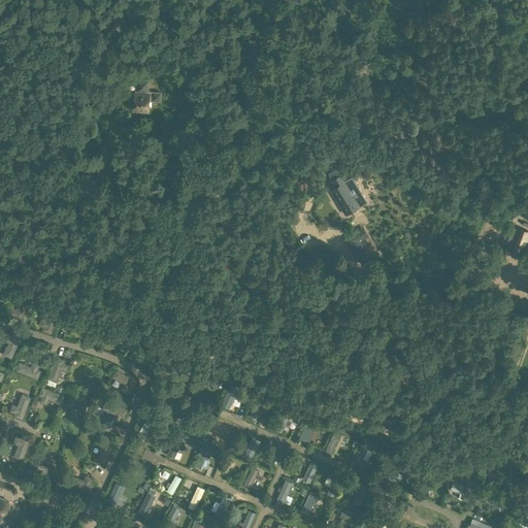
[(130,96),(129,107),(131,109),(133,109),(134,109),(134,110),(149,111),(149,102),(161,102),(162,92),(149,91),(150,79),(134,79),(134,94),(132,94),(130,96)]
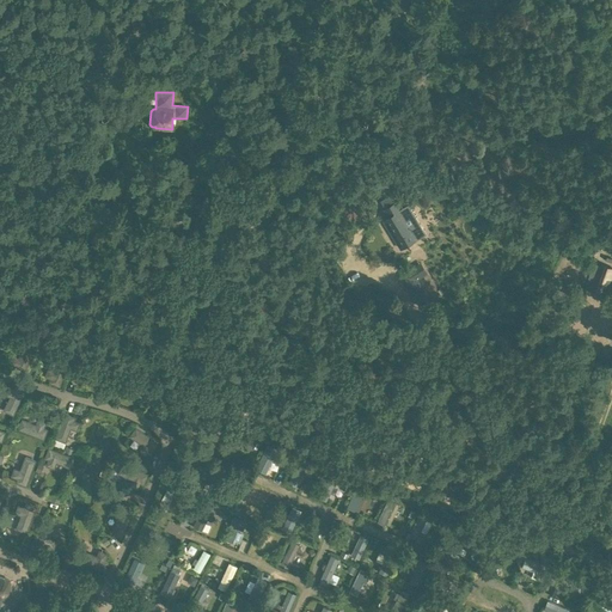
[(387,218),(381,220),(401,250),(418,239),(402,212),(403,212),(397,201),(383,209),(387,218)]
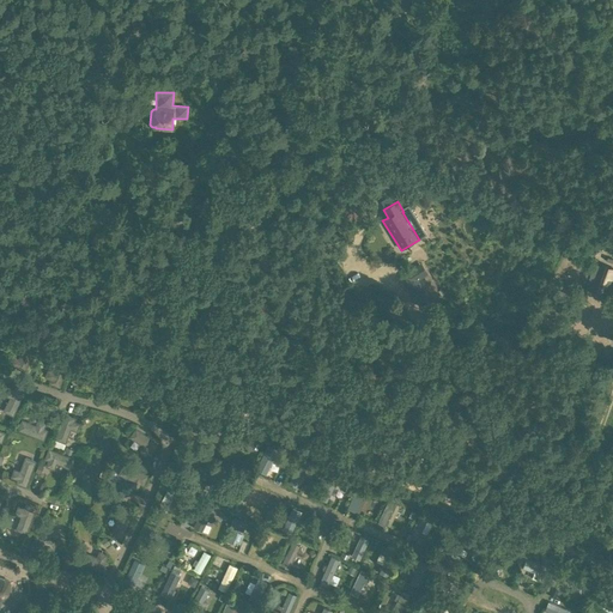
[(286,222),(285,210),(271,211),(272,224),(286,222)]
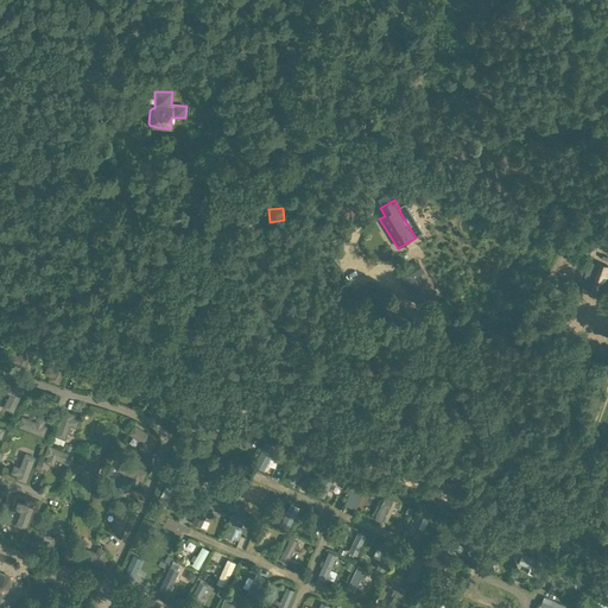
[(607,266),(595,263),(587,285),(597,289),(602,276),(607,278),(607,274),(607,266)]
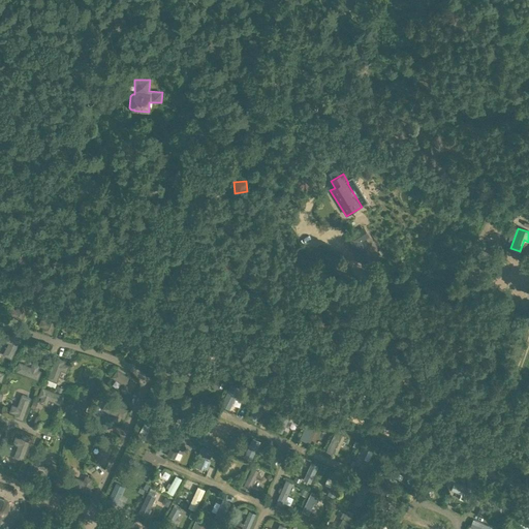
[(354,232),(346,238),(358,255),(366,250),(354,232)]
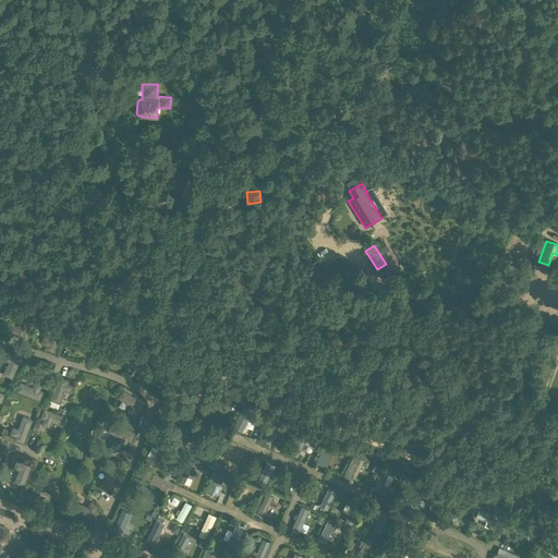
[(22,315),(13,337),(22,340),(31,318),(22,315)]
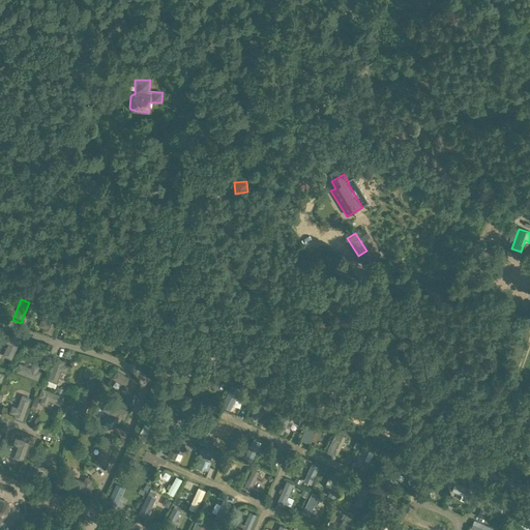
[(52,310),(43,331),(52,334),(60,313),(52,310)]
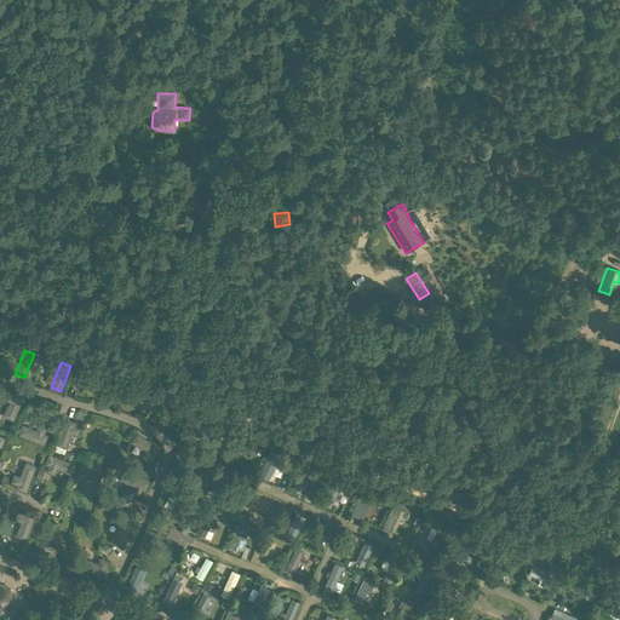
[(81,365),(78,375),(104,385),(108,375),(81,365)]
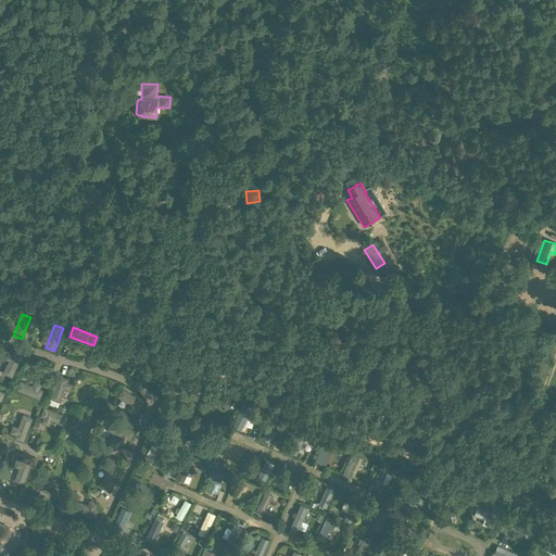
[(110,342),(105,351),(128,361),(133,352),(110,342)]
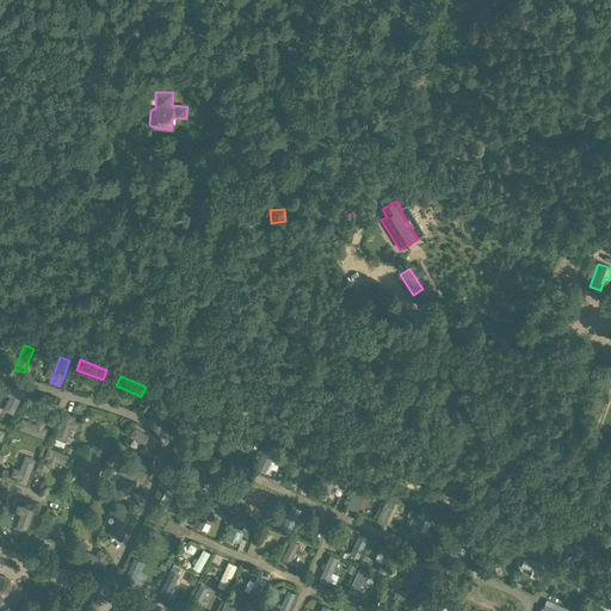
[(16,386),(4,409),(13,414),(25,390),(16,386)]
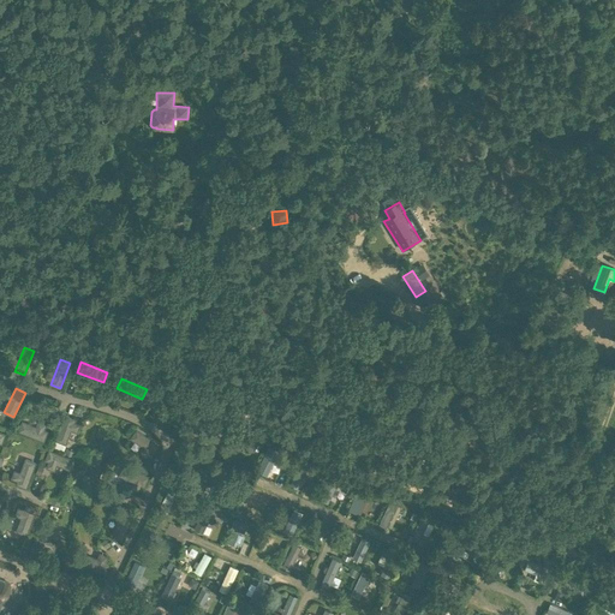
[(159,394),(154,404),(179,415),(184,405),(159,394)]
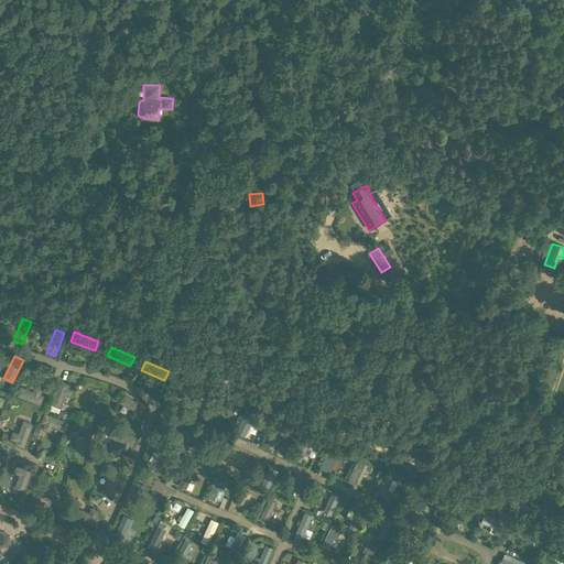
[(60,380),(51,404),(61,408),(69,383),(60,380)]
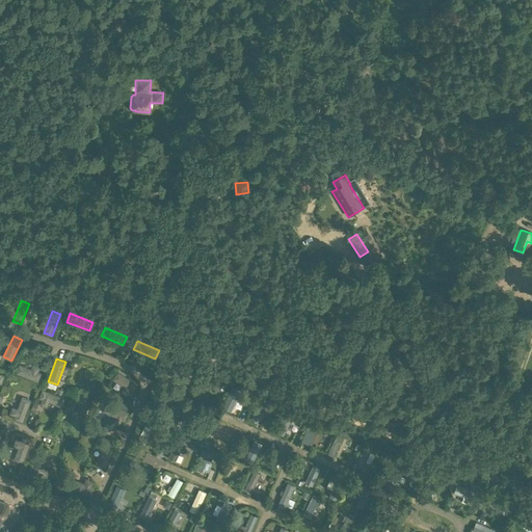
[(19,365),(16,374),(37,382),(42,374),(19,365)]
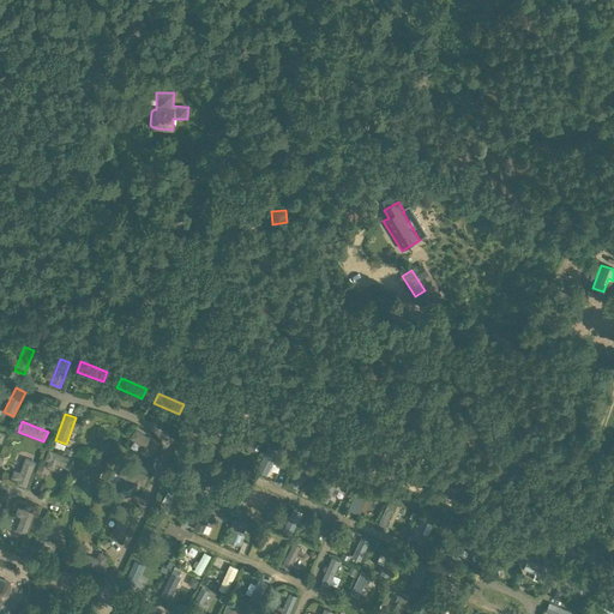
[(137,429),(130,438),(152,453),(158,445),(137,429)]
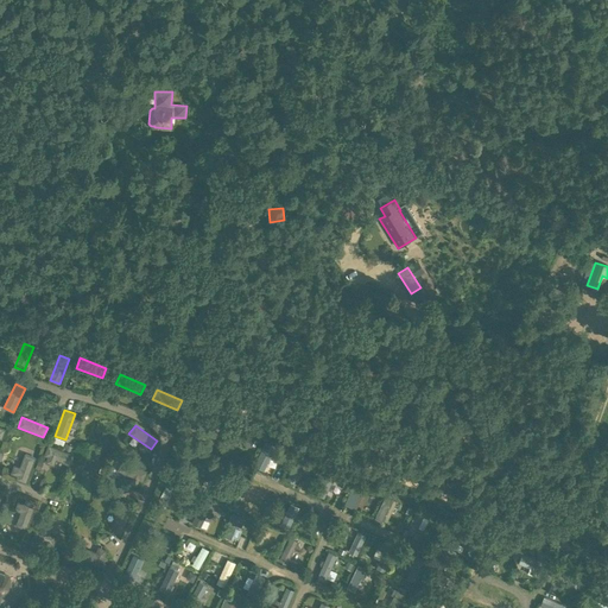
[(230,428),(219,450),(227,455),(239,432),(230,428)]
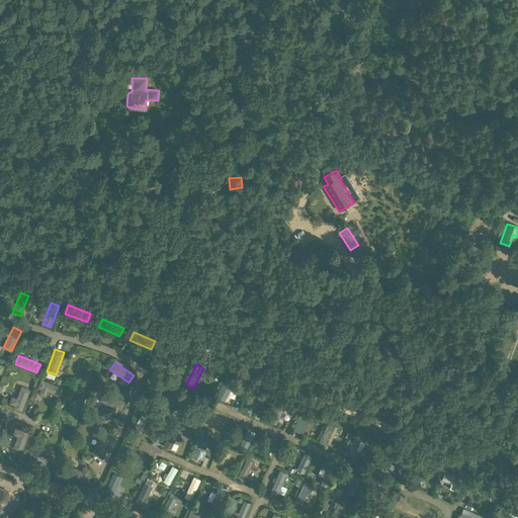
[(228,375),(218,397),(226,401),(236,379),(228,375)]
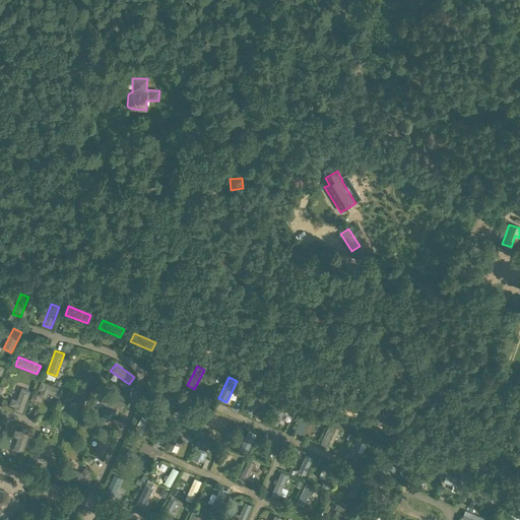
[(41,381),(38,389),(59,398),(63,390),(41,381)]
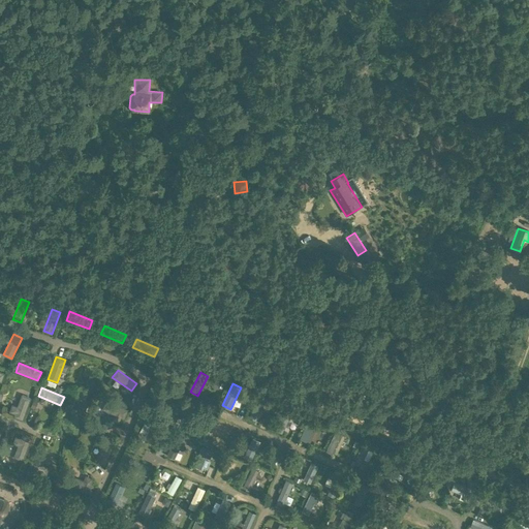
[(22,396),(13,417),(23,421),(31,399),(22,396)]
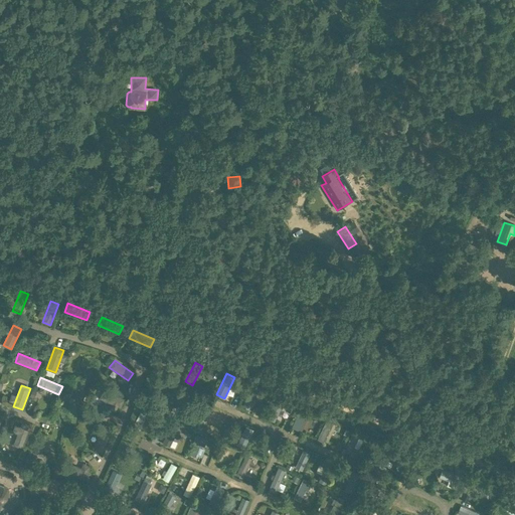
[(251,386),(242,406),(249,409),(258,389),(251,386)]
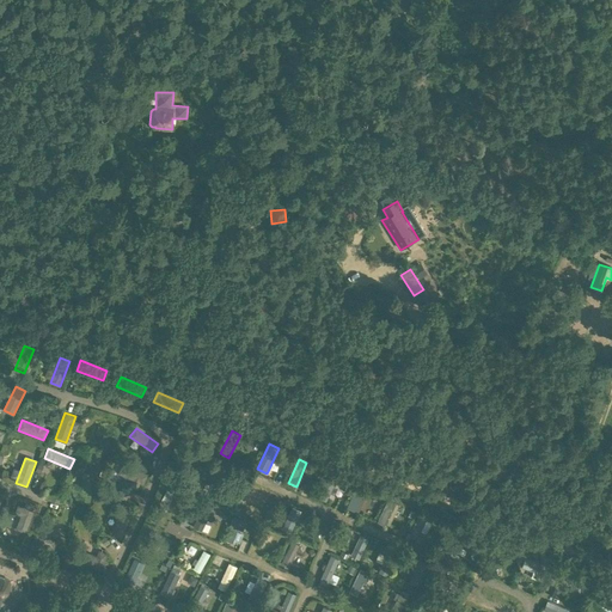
[(123,464),(118,475),(144,484),(147,475),(123,464)]
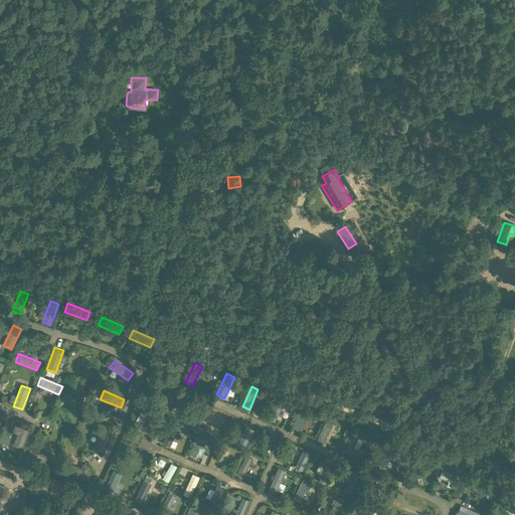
[(165,393),(158,411),(166,414),(172,396),(165,393)]
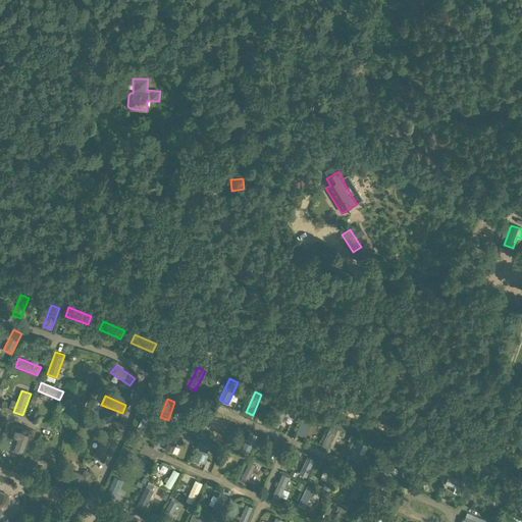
[(281,404),(271,424),(278,427),(289,407),(281,404)]
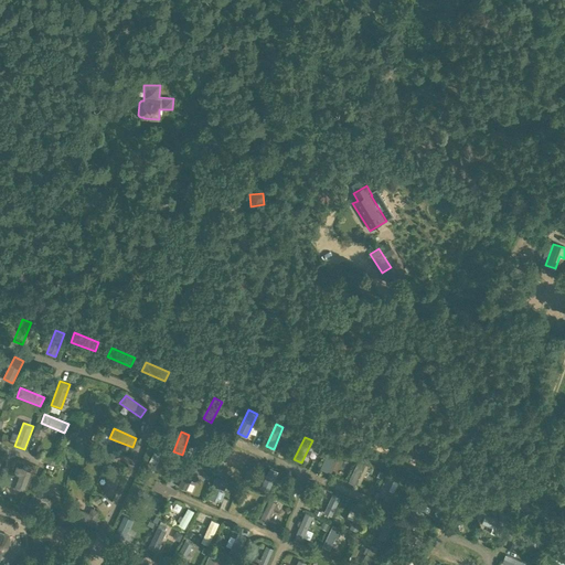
[(214,444),(206,464),(214,467),(223,447),(214,444)]
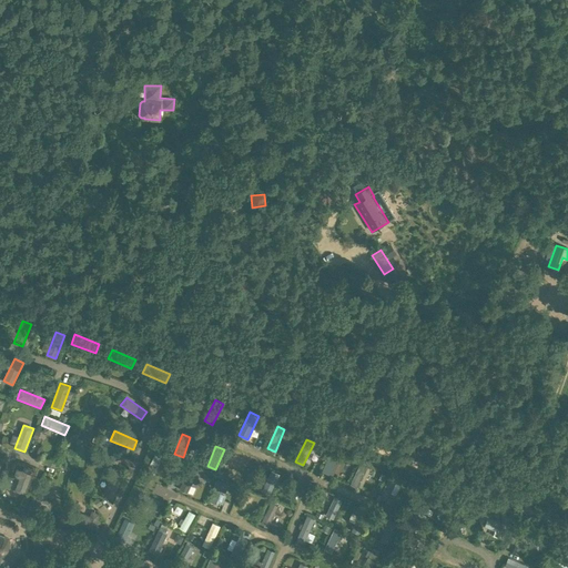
[(332,449),(323,472),(330,475),(340,452),(332,449)]
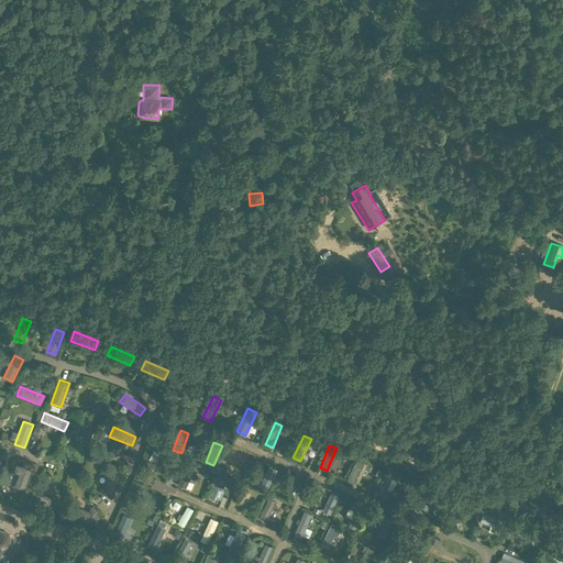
[(154,451),(142,473),(148,476),(161,454),(154,451)]
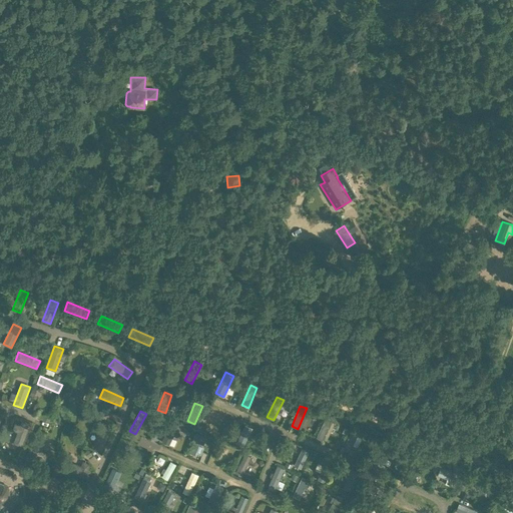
[(221,415),(212,433),(219,436),(228,418),(221,415)]
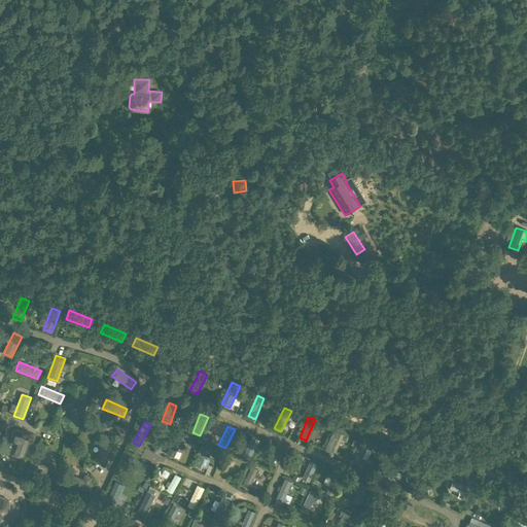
[(335,430),(325,450),(332,453),(342,433),(335,430)]
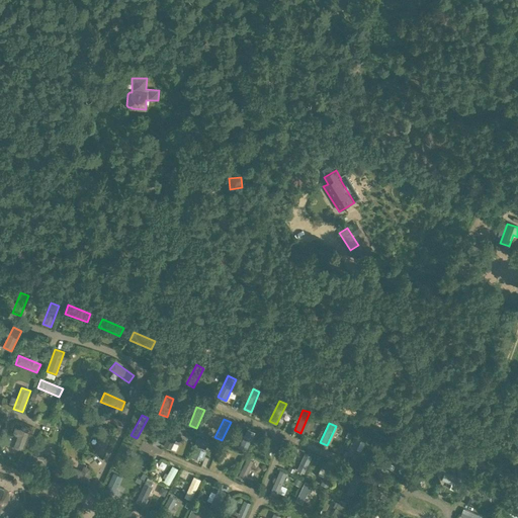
[(173,426),(164,445),(170,449),(180,429),(173,426)]
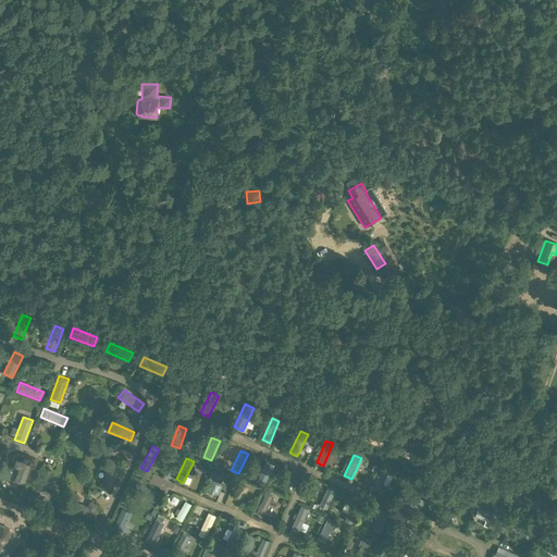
[(23,459),(15,482),(24,485),(33,462),(23,459)]
